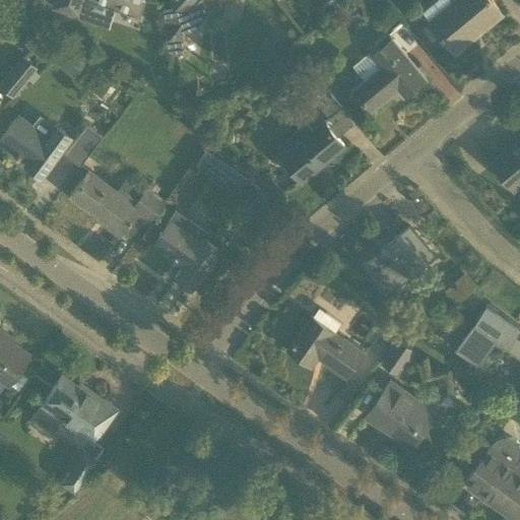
[(56,0),(54,7),(79,15),(83,0),(106,0),(117,3),(116,8),(140,16),(145,0),(56,0)]
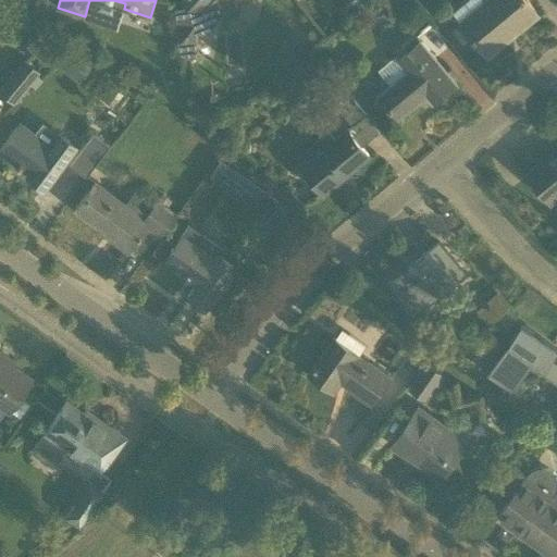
[(249,0),(185,0),(187,10),(205,7),(205,9),(218,5),(220,11),(225,15),(232,15),(237,12),(240,8),(242,1),(249,0)]
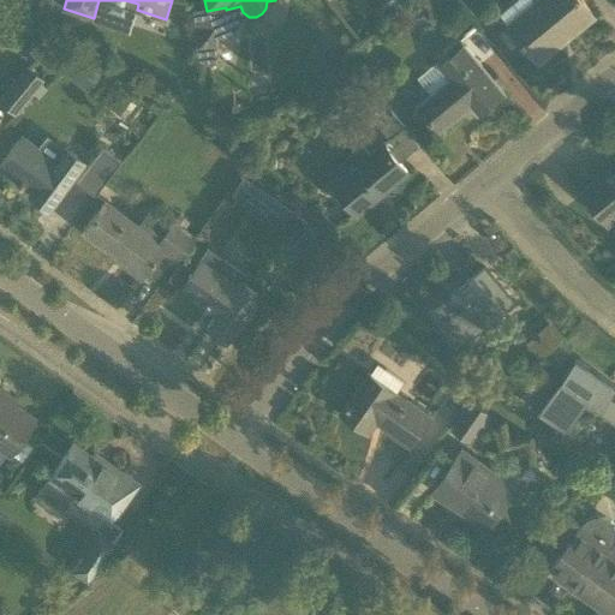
[(574,34),(596,16),(581,0),(536,0),(508,24),(539,63),(541,61),(538,59),(572,31),(574,34)]
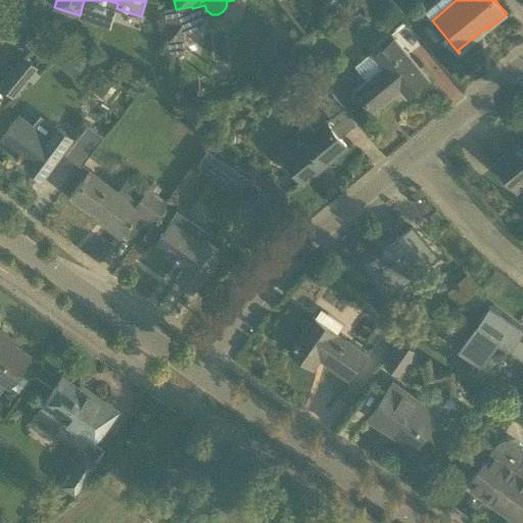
[(42,25),(24,44),(44,63),(62,45),(42,25)]
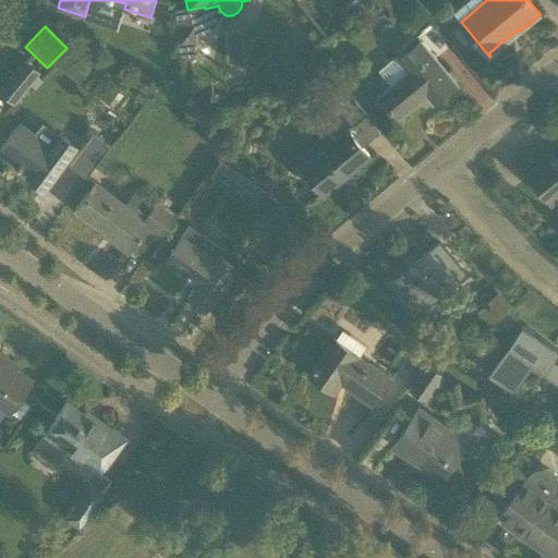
[(435,102),(457,83),(422,41),(399,60),(409,72),(380,96),(399,118),(427,94),(435,102)]
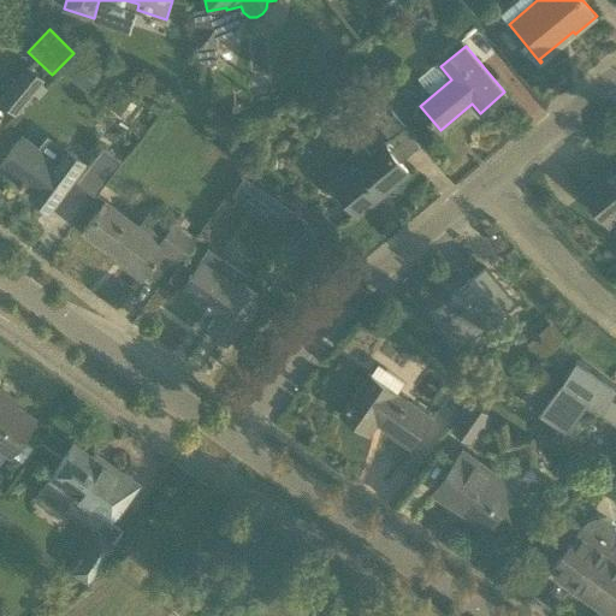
[(77,60),(66,75),(73,81),(84,66),(77,60)]
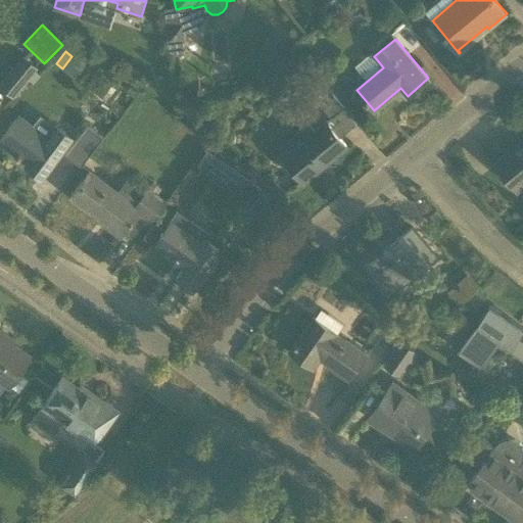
[(0,87),(12,98),(22,86),(34,72),(38,67),(21,54),(0,81),(0,87)]
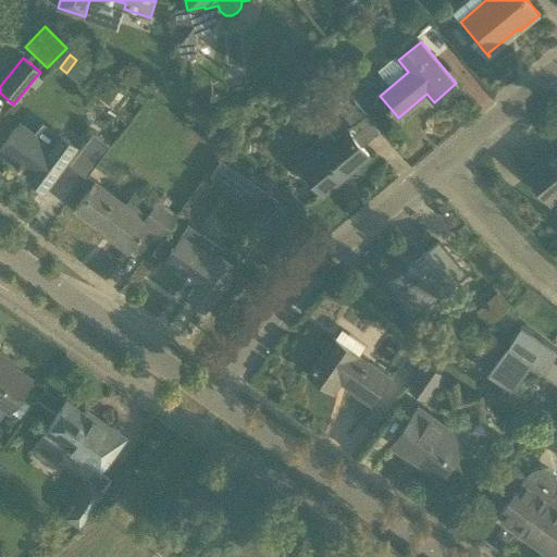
[(344,89),(336,79),(320,93),(329,103),(333,100),(353,124),(366,113),(345,88),(344,89)]
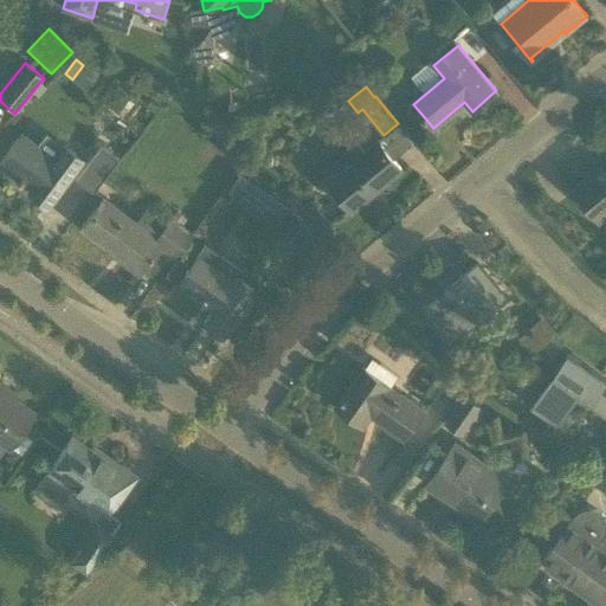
[(52,160),(20,135),(0,161),(0,163),(18,178),(17,180),(30,189),(28,192),(46,205),(81,159),(63,146),(52,160)]
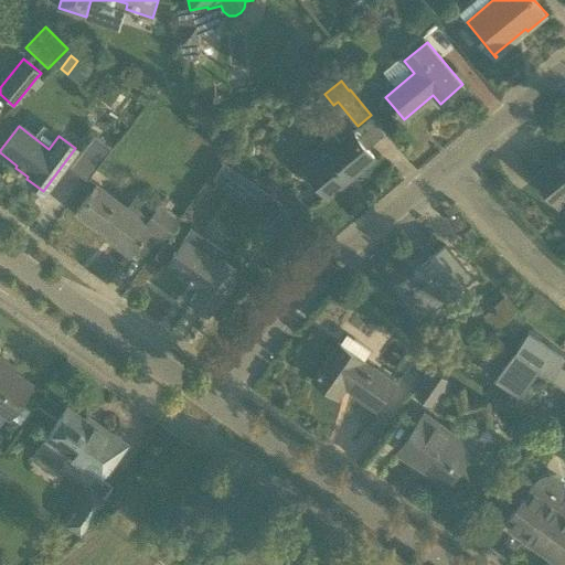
[(375,157),(353,130),(341,140),(333,130),(315,146),(323,155),(307,169),(328,193),(356,169),(359,171),(375,157)]
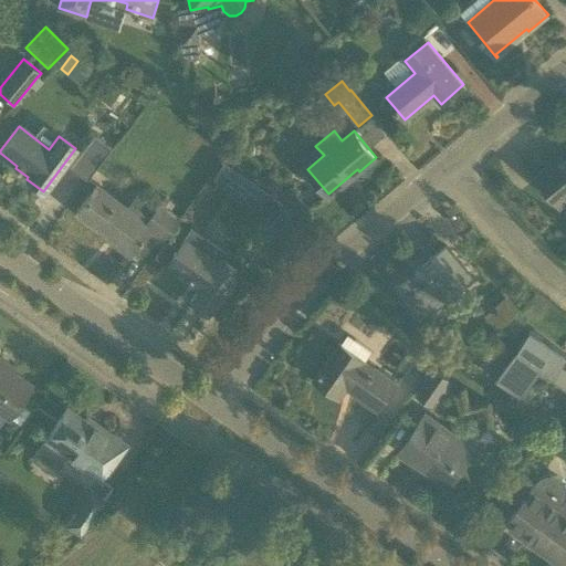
[(91,135),(67,167),(80,176),(104,144),(91,135)]
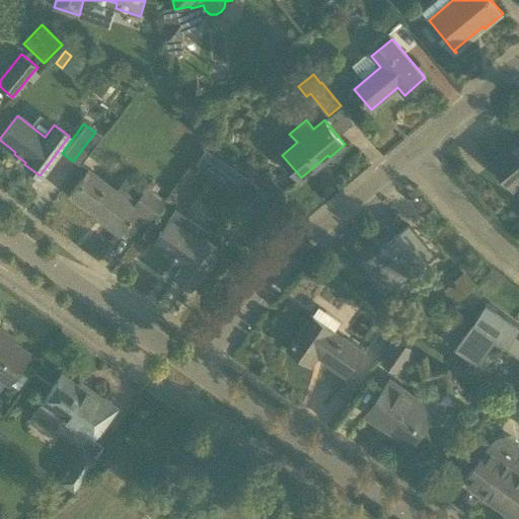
[(514,188),(518,182),(518,133),(518,135),(518,136),(518,139),(492,162),(514,188)]
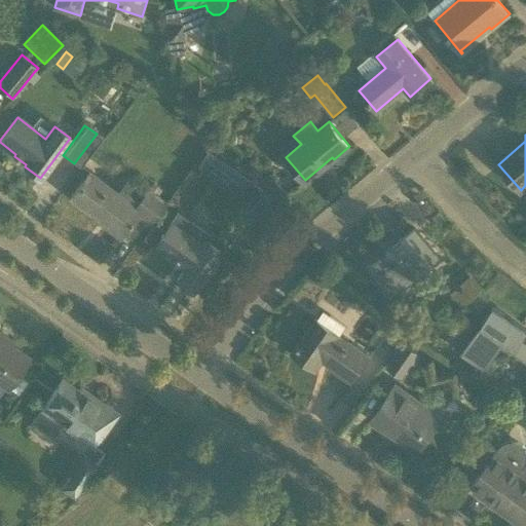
[(116,192),(89,172),(70,197),(98,217),(99,216),(107,222),(105,226),(119,237),(138,213),(150,222),(166,201),(147,187),(144,192),(126,179),(116,192)]
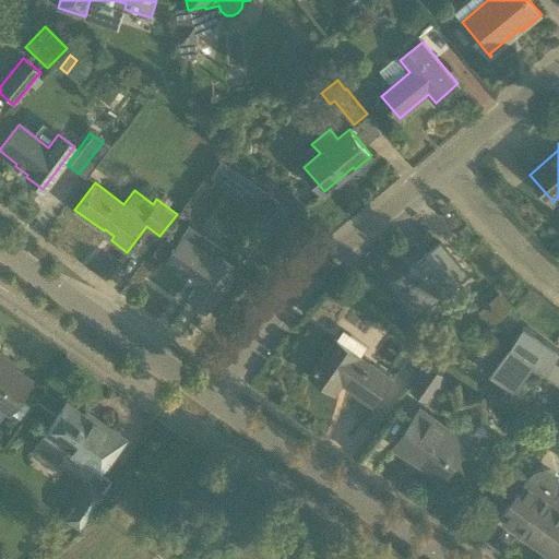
[(253,185),(241,202),(268,221),(281,203),(253,185)]
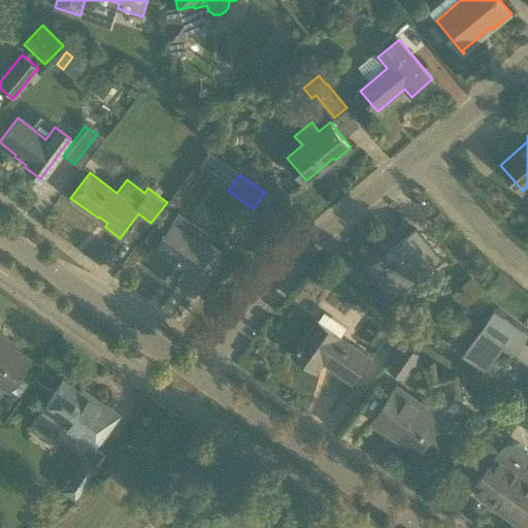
[(204,243),(173,222),(155,248),(173,261),(172,262),(175,264),(177,261),(187,268),(177,281),(193,292),(221,253),(205,241),(204,243)]
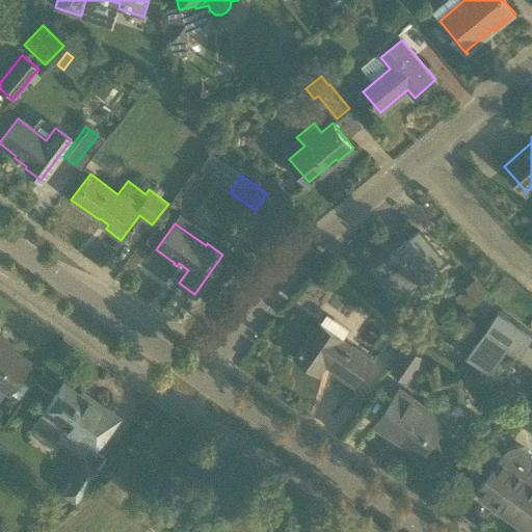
[(443,259),(420,231),(396,250),(394,247),(391,250),(394,254),(374,270),(372,268),(371,269),(407,313),(424,298),(413,284),(443,259)]
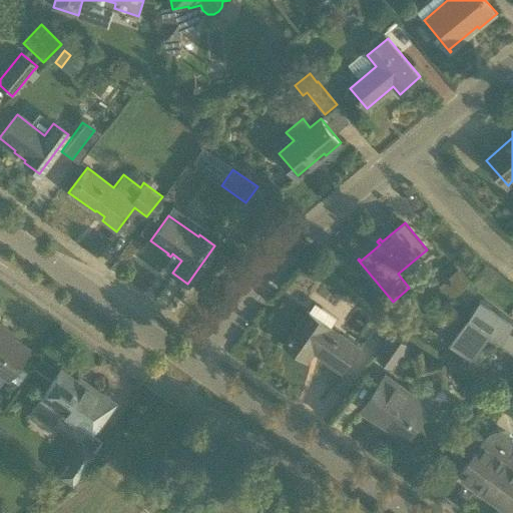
[(469,283),(461,274),(453,281),(452,279),(440,290),(450,300),(469,283)]
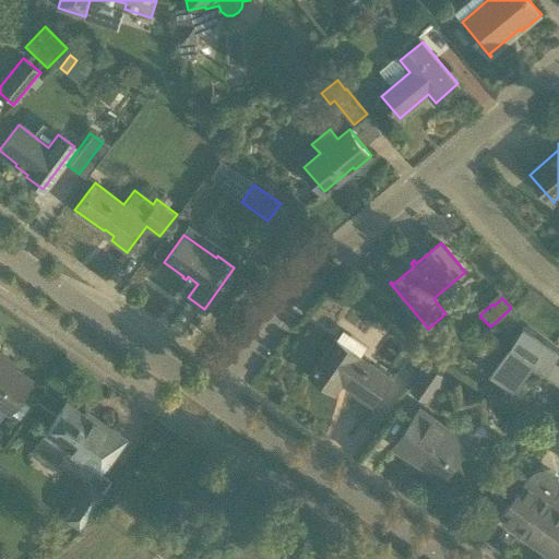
[(558,363),(555,359),(558,352),(558,351),(523,326),(491,373),(516,391),(536,361),(546,368),(543,373),(558,384),(558,363)]
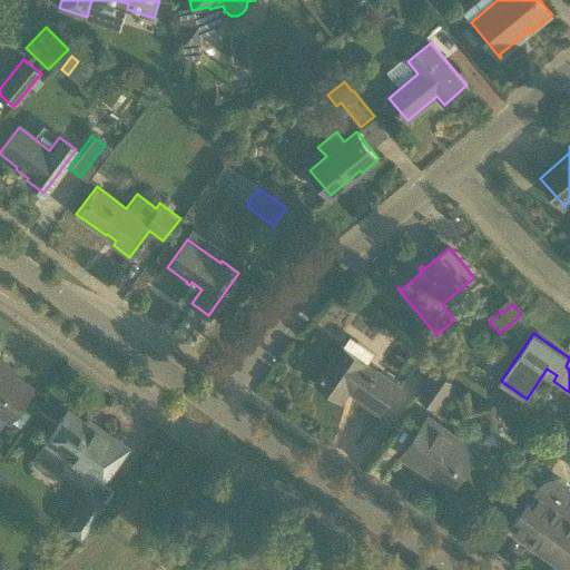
[(399,386),(366,363),(343,346),(342,345),(331,362),(332,363),(326,372),(324,371),(322,374),(324,375),(320,381),(318,380),(317,381),(343,399),(352,386),(357,391),(356,394),(381,412),(399,386)]
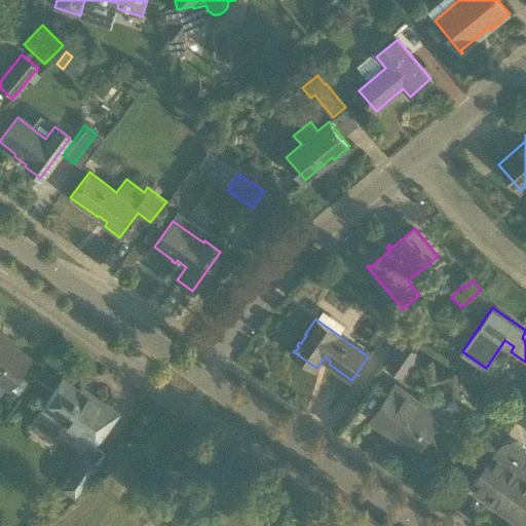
[(13,341),(0,331),(0,382),(6,387),(28,355),(11,344),(13,341)]
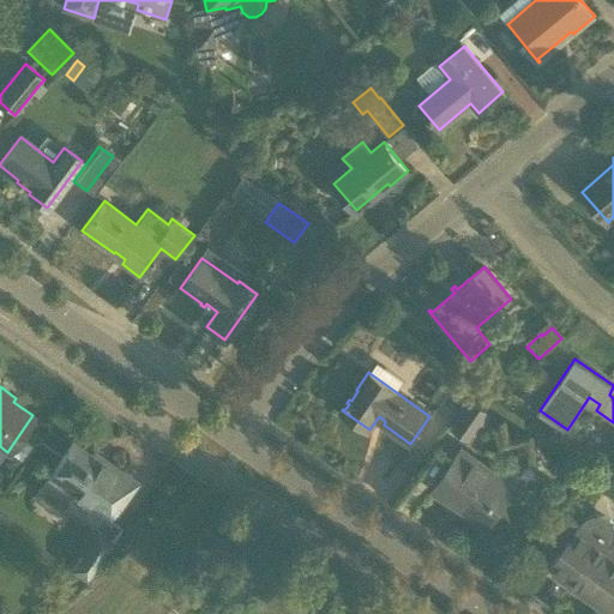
[(471,398),(450,427),(471,441),(492,413),(471,398)]
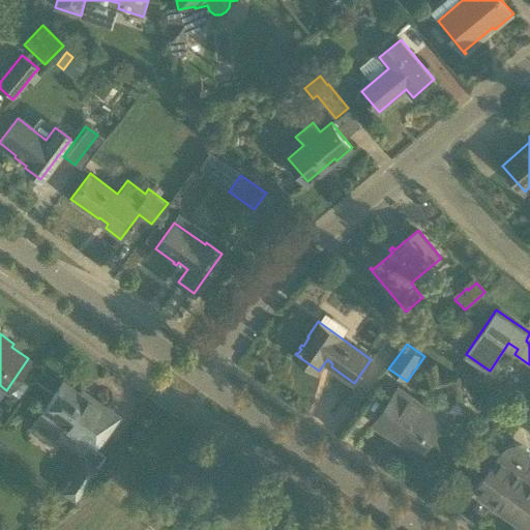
[(79,392),(63,382),(32,425),(53,440),(64,424),(84,438),(81,441),(94,450),(118,416),(81,390),(79,392)]
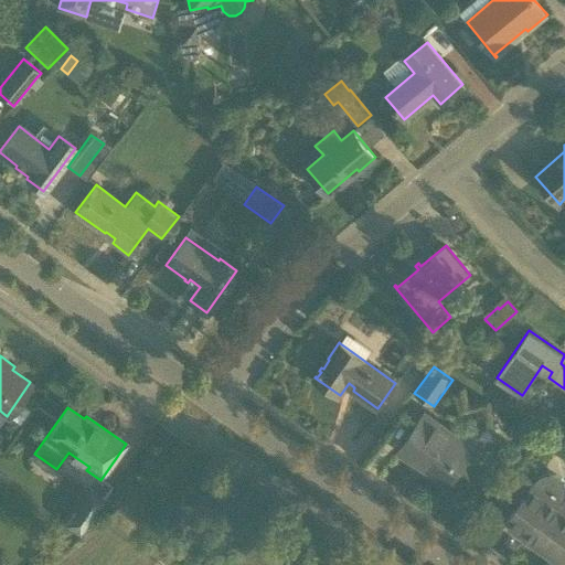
[(448,484),(475,448),(425,413),(398,449),(448,484)]
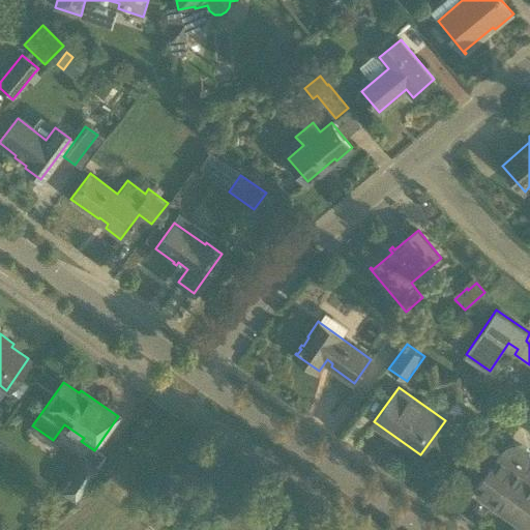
[(528,529),(529,529),(529,486),(522,480),(528,470),(529,467),(529,452),(529,451),(527,448),(524,447),(522,446),(519,445),(516,445),(513,445),(510,446),(509,446),(507,447),(506,448),(505,449),(488,475),(502,486),(489,503),(528,529)]
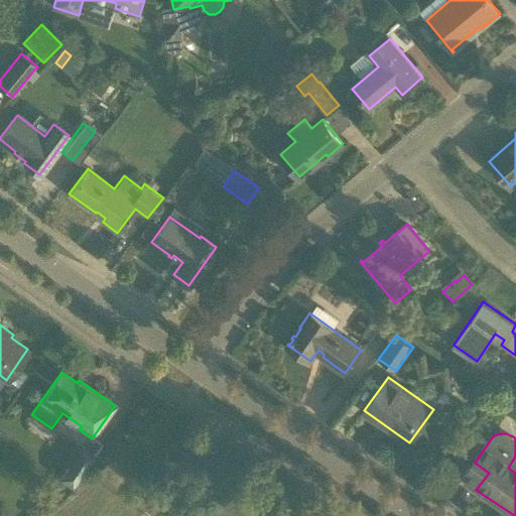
[(73,488),(80,477),(69,469),(60,480),(73,488)]
